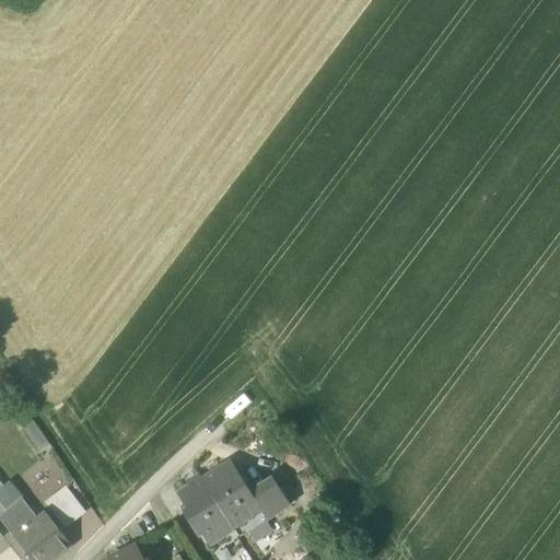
[(49,445),(30,416),(19,422),(38,453),(49,445)]
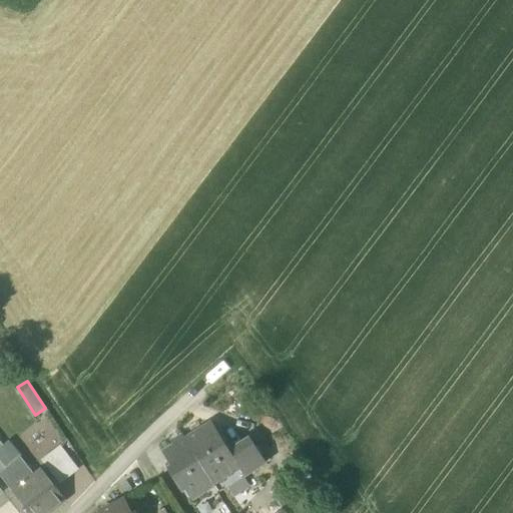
[(214,485),(239,469),(240,468),(229,451),(211,423),(185,440),(214,485)]
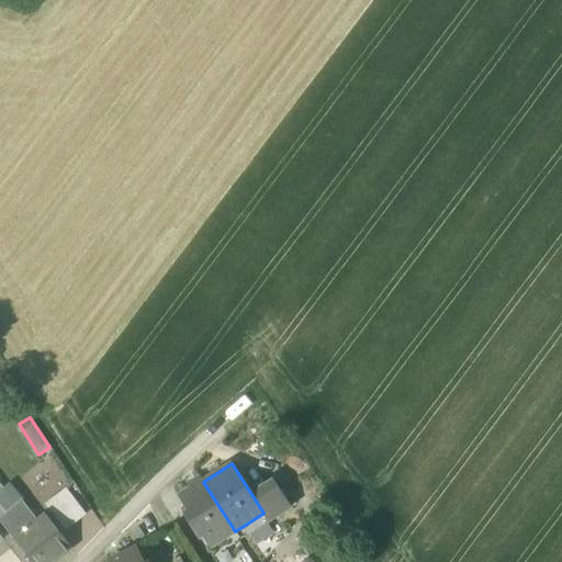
[(273,481),(251,494),(263,513),(262,514),(267,523),(290,507),(273,481)]
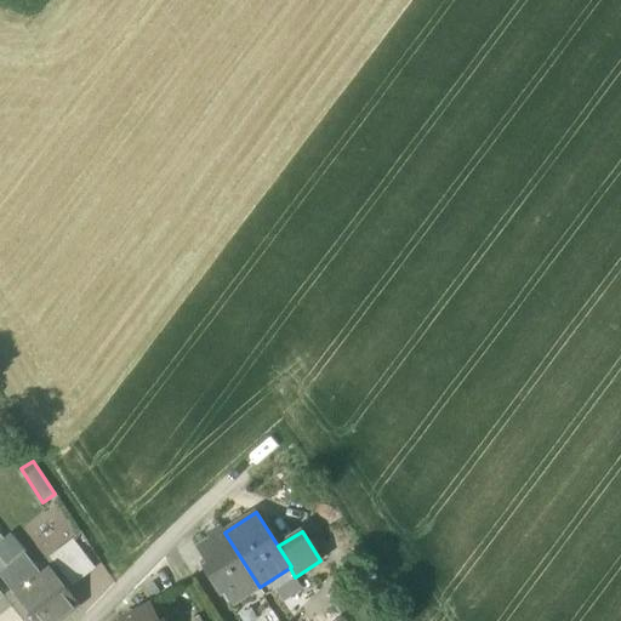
[(232,604),(260,587),(224,533),(198,550),(209,567),(204,569),(220,594),(224,592),(232,604)]
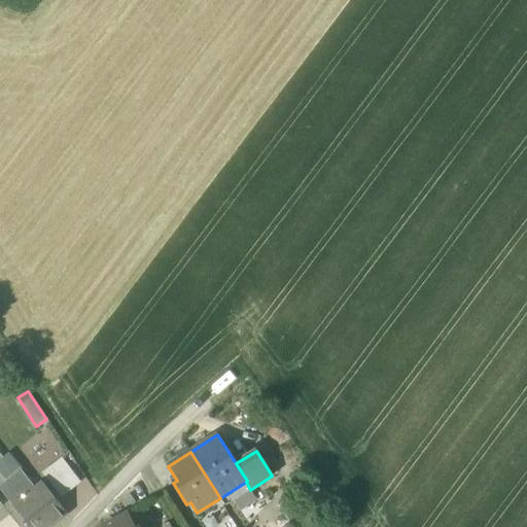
[(0,464),(0,473),(7,482),(21,470),(9,456),(2,462),(3,462),(0,464)]
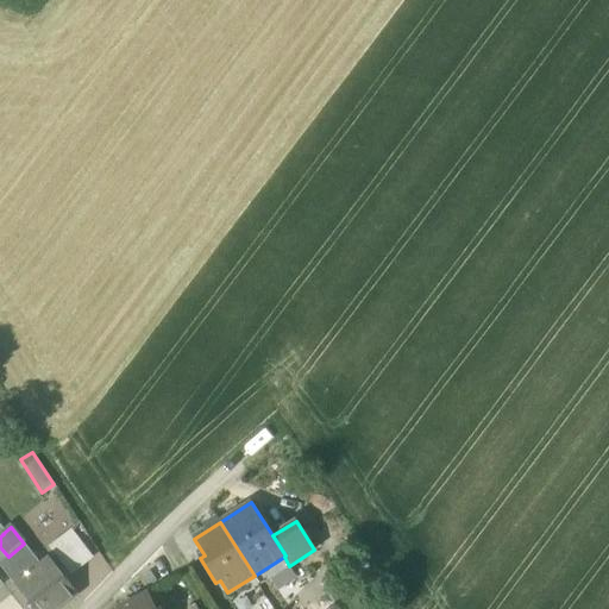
[(94,558),(71,529),(49,547),(73,576),(94,558)]
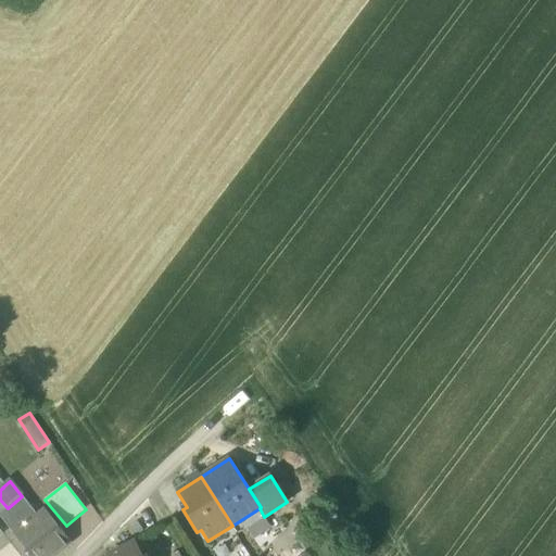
[(0,514),(0,516),(14,534),(38,516),(22,496),(8,508),(0,514)]
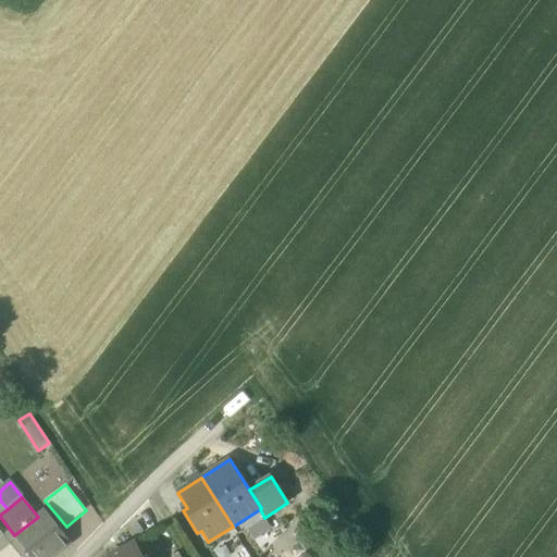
[(45,510),(38,517),(14,535),(31,556),(54,556),(71,544),(45,510)]
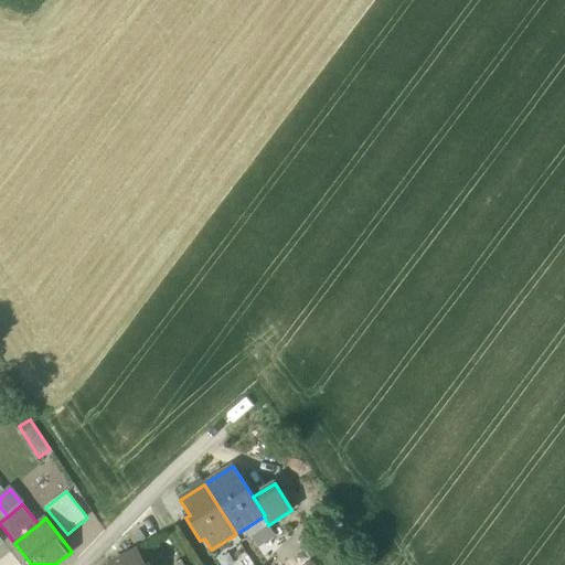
[(110,564),(109,564),(142,564),(136,551),(110,564)]
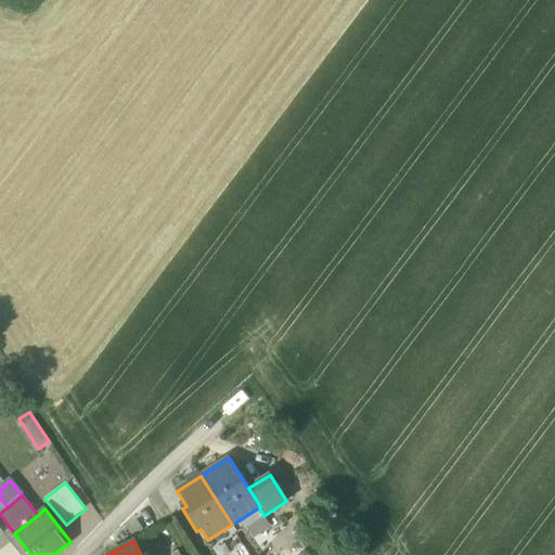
All buildings are outlined.
